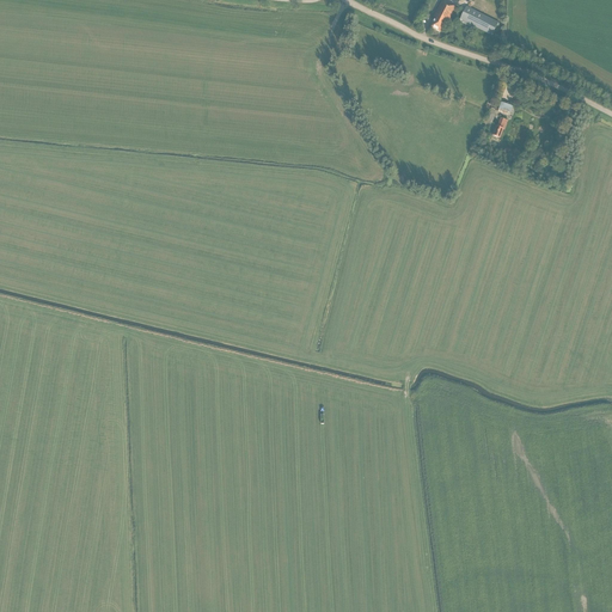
[(448,22),(456,8),(453,7),(454,7),(442,1),(434,17),(435,18),(430,28),(440,32),(446,20),(448,22)]
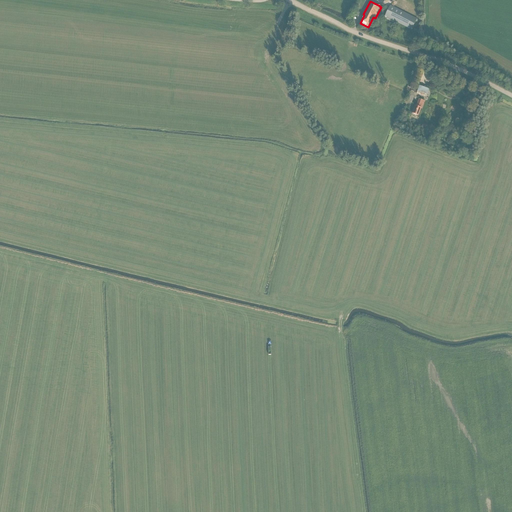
[(411,30),(417,19),(390,5),(384,16),(411,30)]
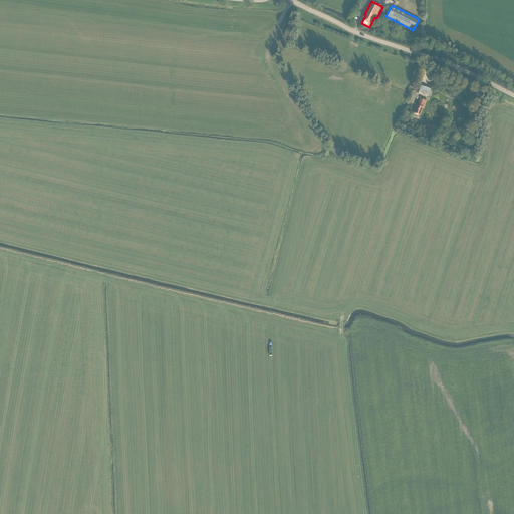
[(431,90),(421,86),(418,94),(428,97),(428,96),(430,97),(433,90),(431,90)]
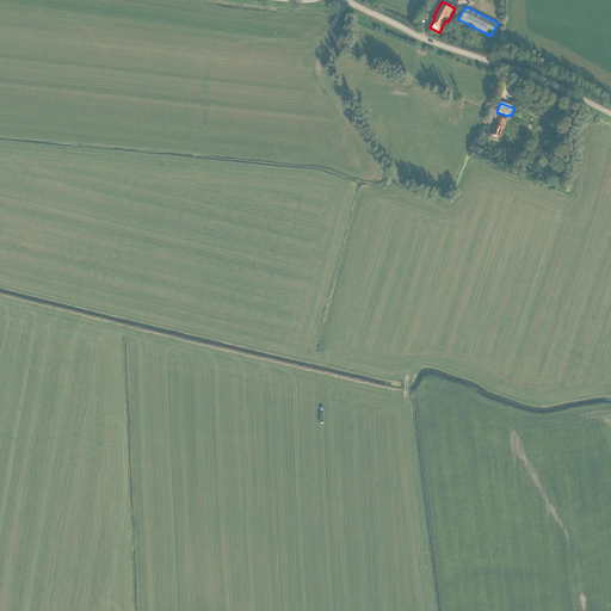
[(488,104),(486,104),(485,107),(491,110),(487,119),(489,121),(492,115),(494,116),(495,112),(494,111),(494,110),(491,109),(492,105),(488,104)]
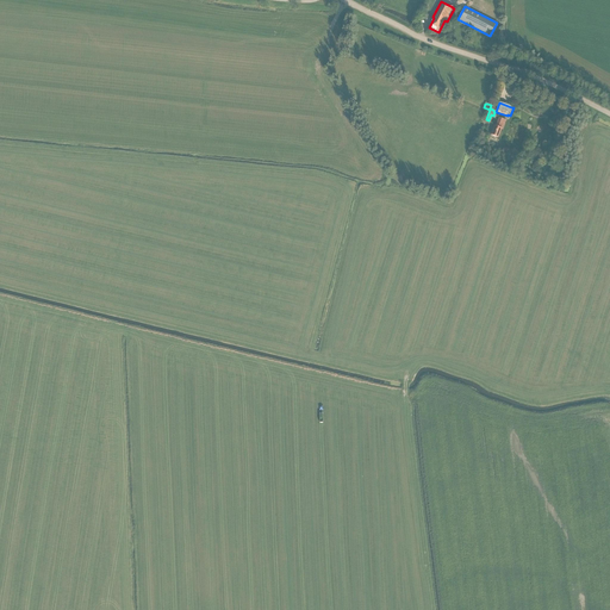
[(503,130),(506,120),(499,118),(496,126),(495,126),(491,136),(498,138),(502,130),(503,130)]
